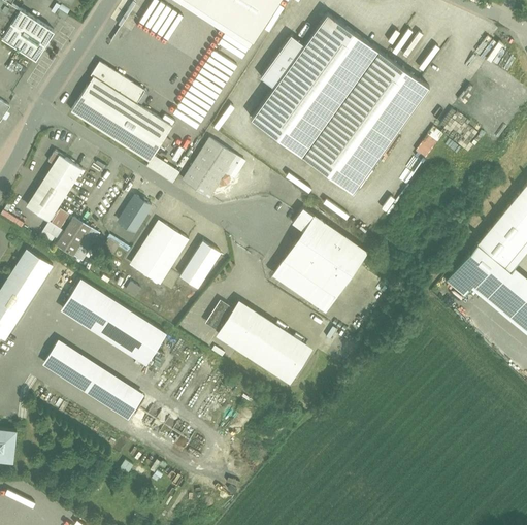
[(19,10),(2,0),(0,0),(0,36),(1,37),(19,10)]
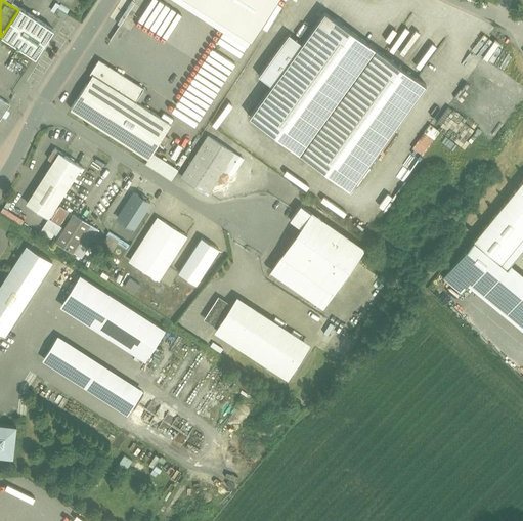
[(185,0),(251,42),(277,0),(185,0)]
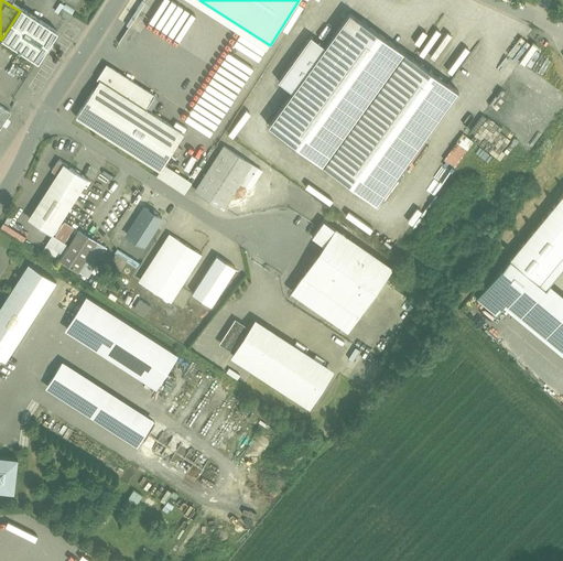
[(57,34),(21,11),(20,11),(1,40),(1,41),(18,52),(18,53),(20,54),(20,53),(38,64),(57,34)]
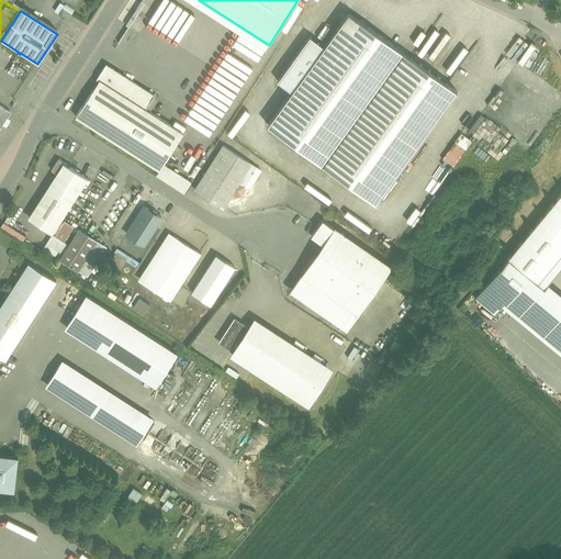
[(73,19),(63,12),(58,18),(69,24),(73,19)]
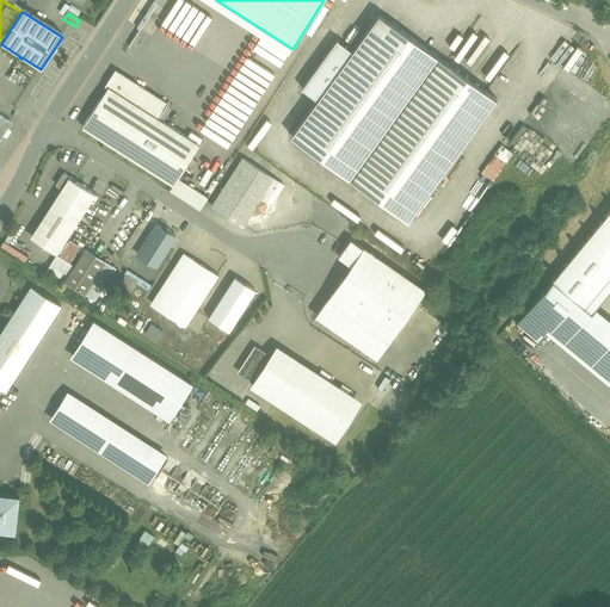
[(316,103),(290,138),(408,224),(497,101),(379,17),(352,54),(316,103)]
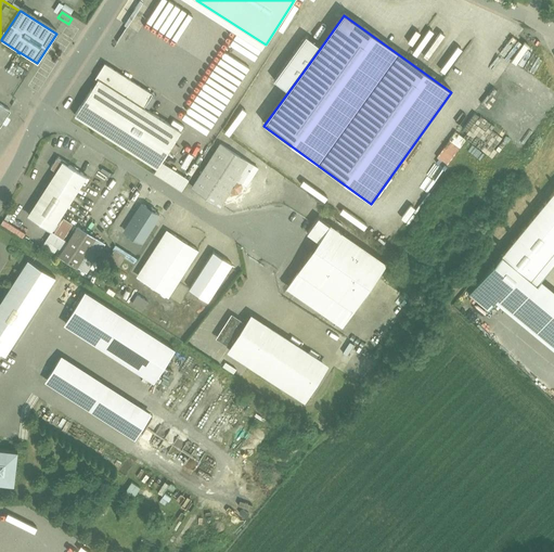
[(306,38),(273,82),(287,93),(320,49),(306,38)]
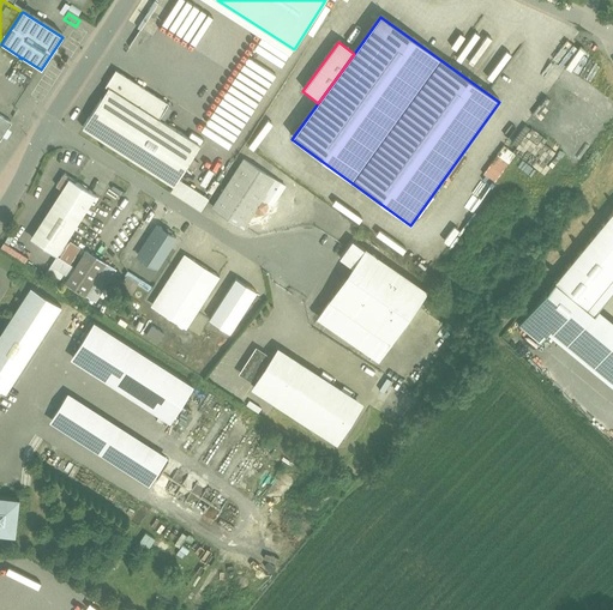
[(167,107),(115,74),(106,90),(108,91),(108,90),(158,121),(167,107)]
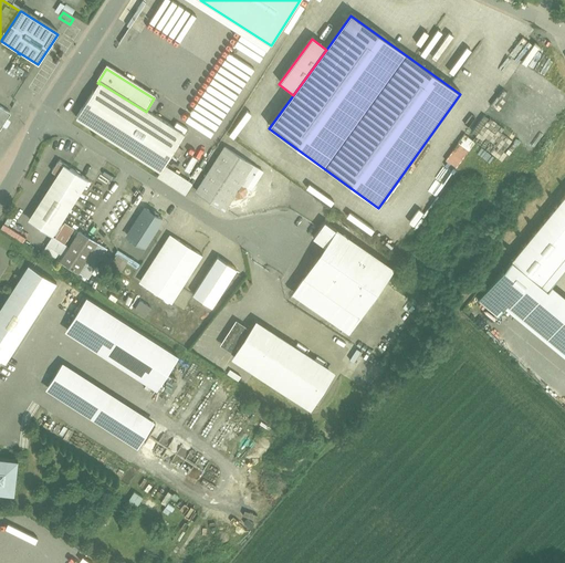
[(146,112),(100,83),(100,84),(75,121),(160,175),(184,137),(146,112)]
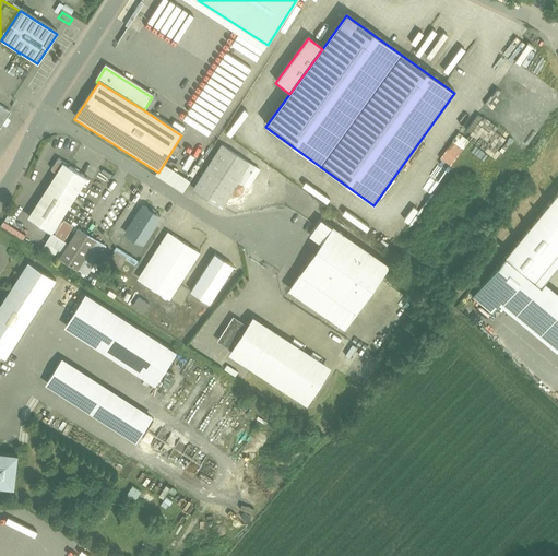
[(0,130),(10,115),(0,108),(0,130)]
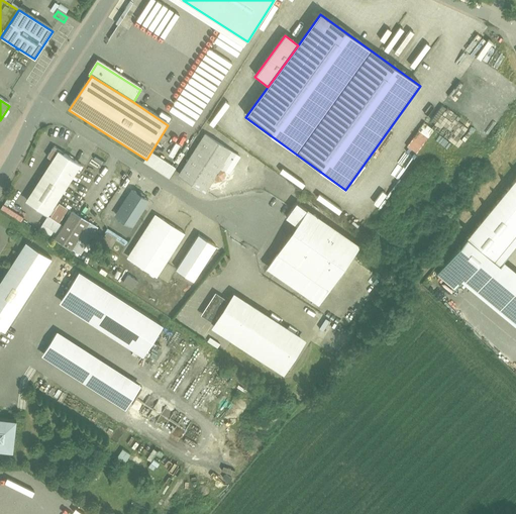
[(405,148),(415,157),(433,133),(422,125),(405,148)]
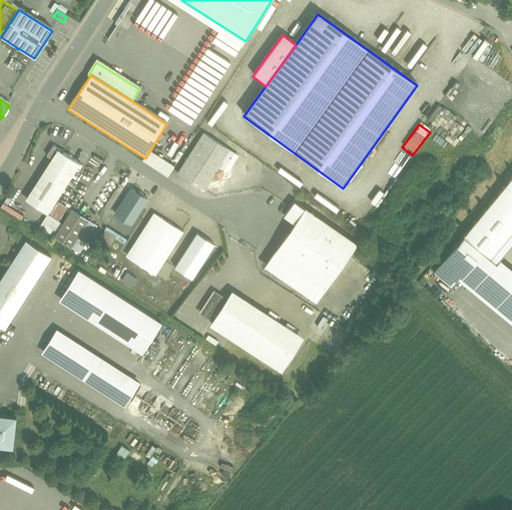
[(203,136),(177,175),(202,192),(211,178),(217,169),(228,152),(203,136)]
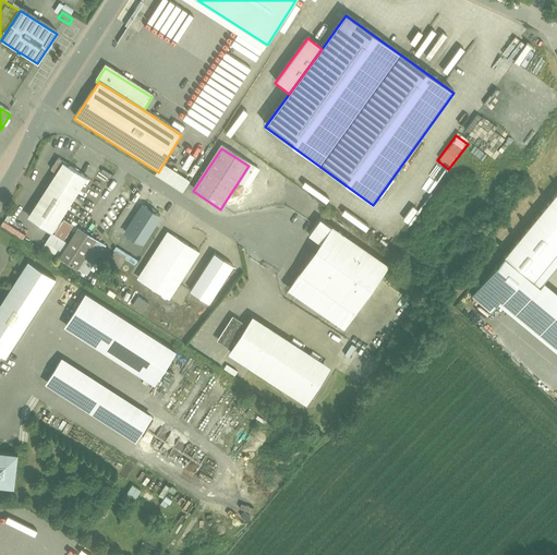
[(53,175),(59,163),(55,160),(49,172),(53,175)]
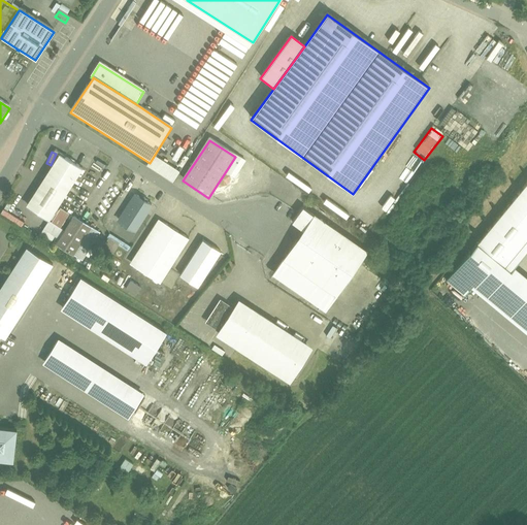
[(54,175),(30,211),(48,223),(83,170),(64,159),(54,175)]
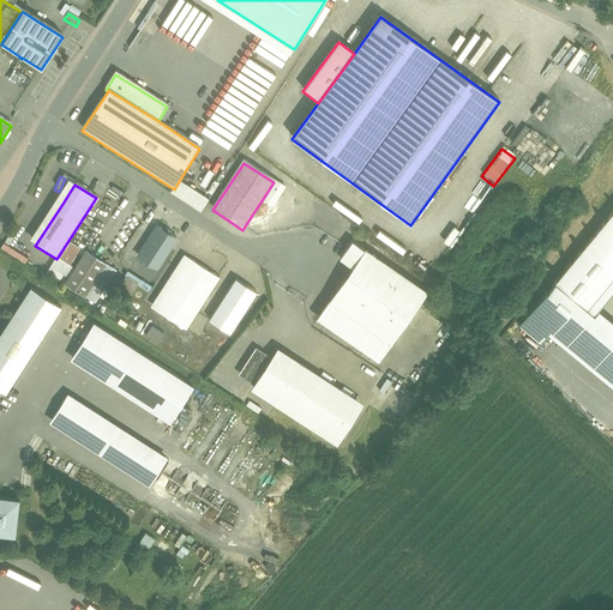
[(266,206),(260,203),(253,213),(259,217),(263,217),(268,211),(266,206)]
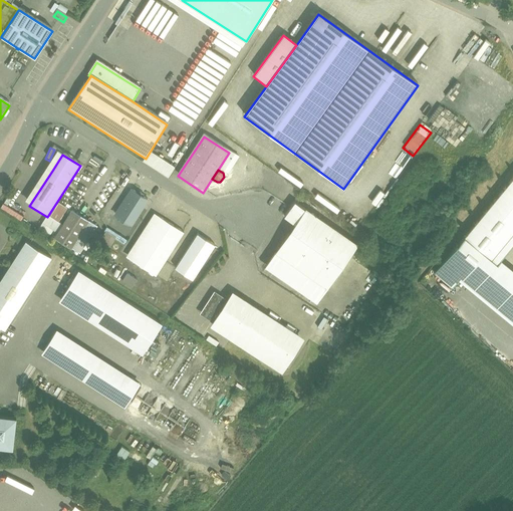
[(512,181),(435,276),(453,291),(458,284),(512,328),(512,274),(501,264),(512,249),(512,181)]
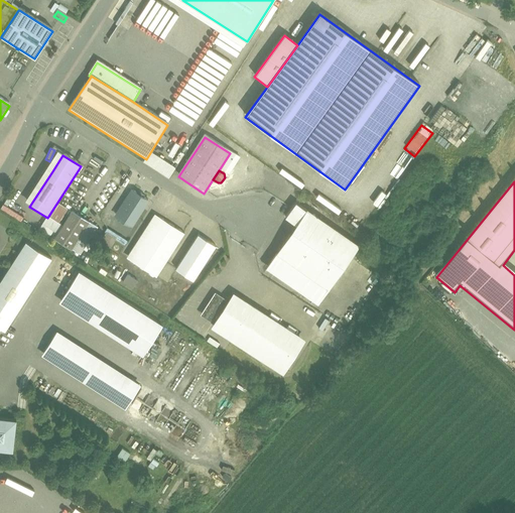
[(132,193),(116,218),(131,228),(147,203),(142,199),(143,198),(138,194),(137,196),(132,193)]
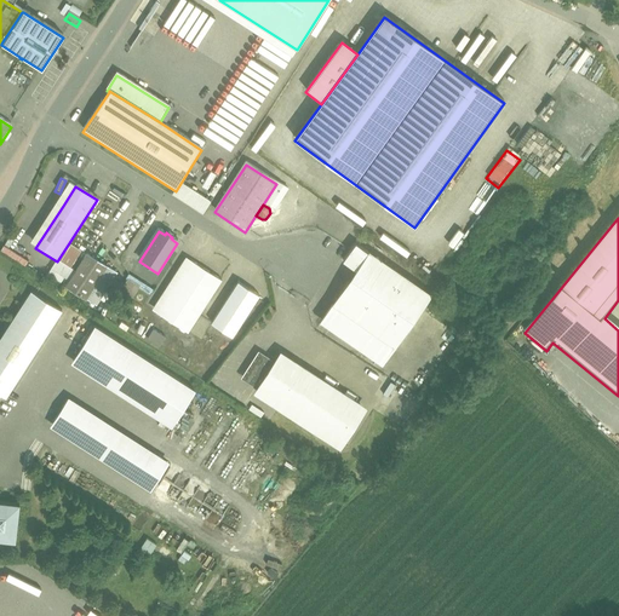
[(368,254),(355,246),(343,263),(356,272),(368,254)]
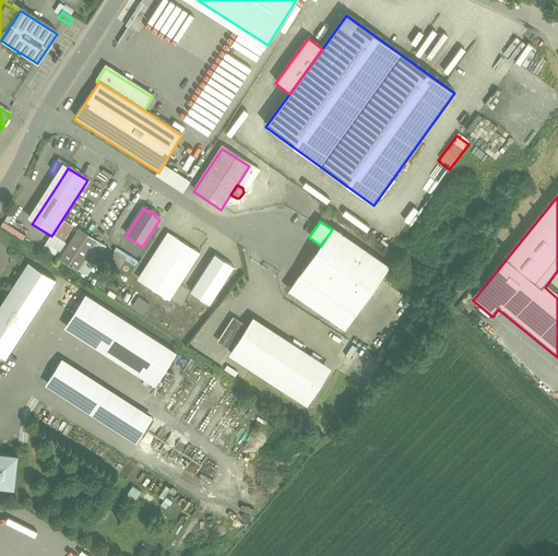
[(387,268),(332,231),(333,231),(332,229),(321,246),(301,275),(355,312),(355,314),(387,268)]
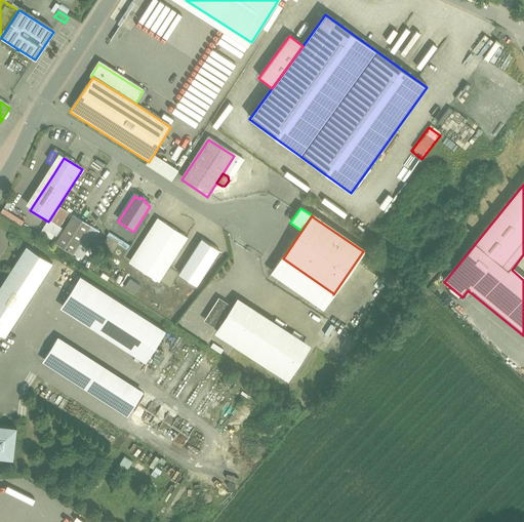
[(73,217),(55,244),(73,255),(90,229),(73,217)]
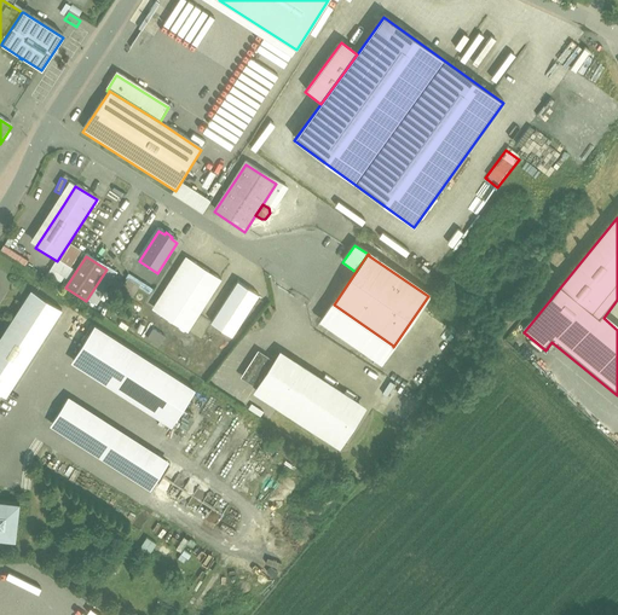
[(191,262),(157,314),(188,335),(221,282),(191,262)]
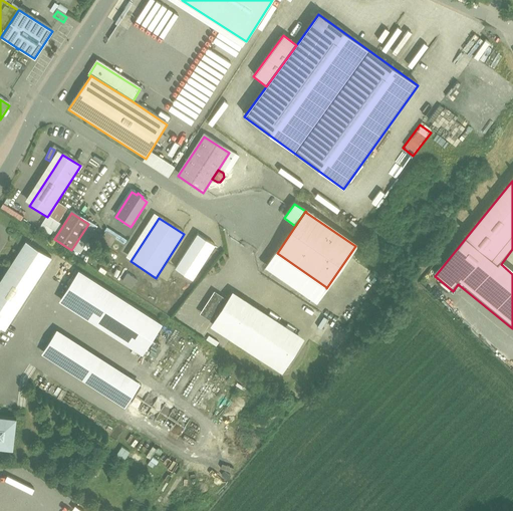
[(97,246),(108,251),(115,235),(104,230),(97,246)]
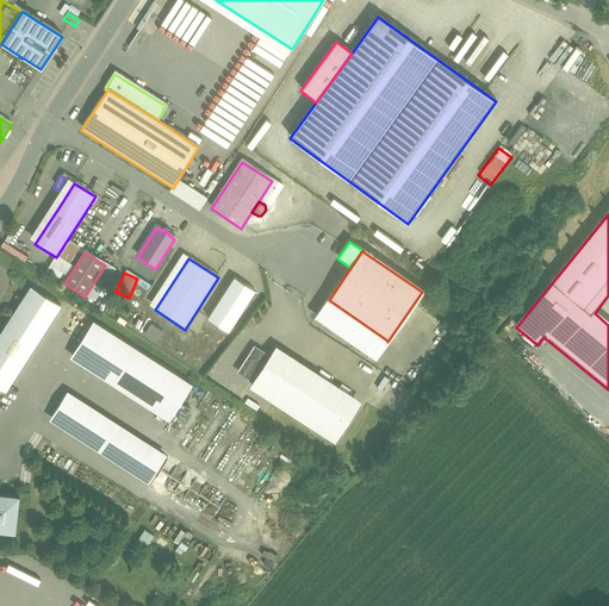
[(234,280),(207,320),(228,333),(254,293),(234,280)]
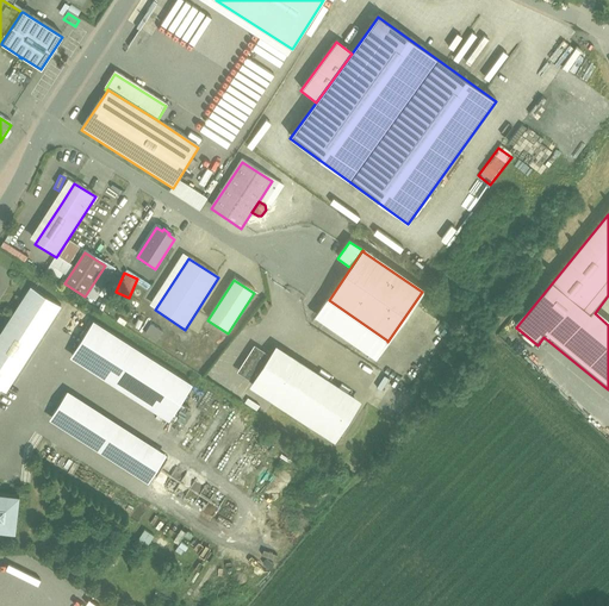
[(30,288),(0,335),(0,389),(1,391),(5,393),(61,308),(30,288)]
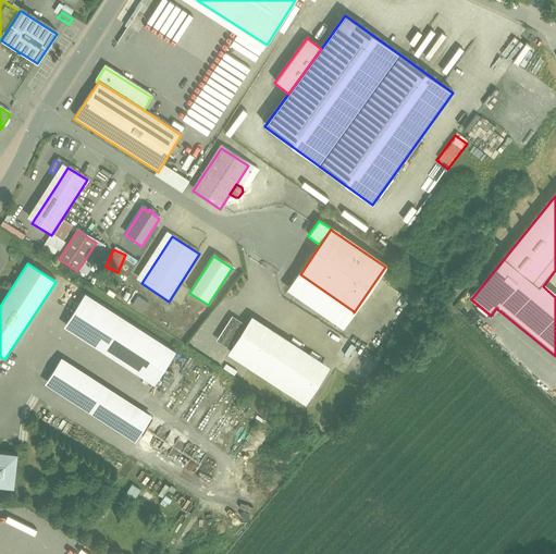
[(354,311),(300,274),(299,273),(286,291),(342,330),(354,312),(354,311)]
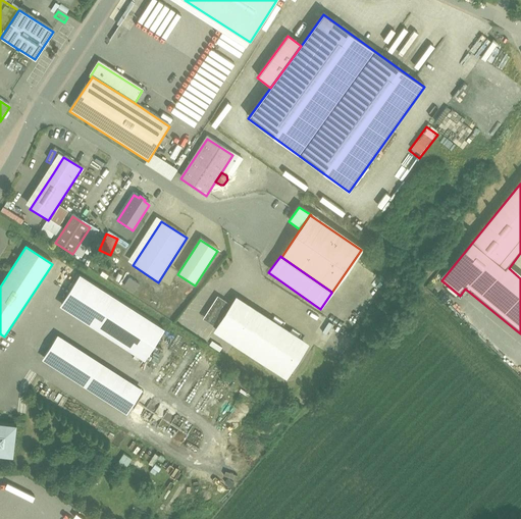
[(164,331),(80,277),(63,303),(148,357),(164,331)]
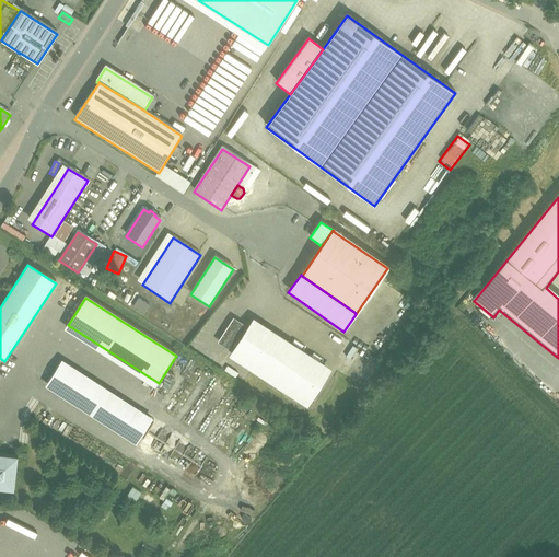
[(136,301),(131,310),(142,315),(148,306),(136,301)]
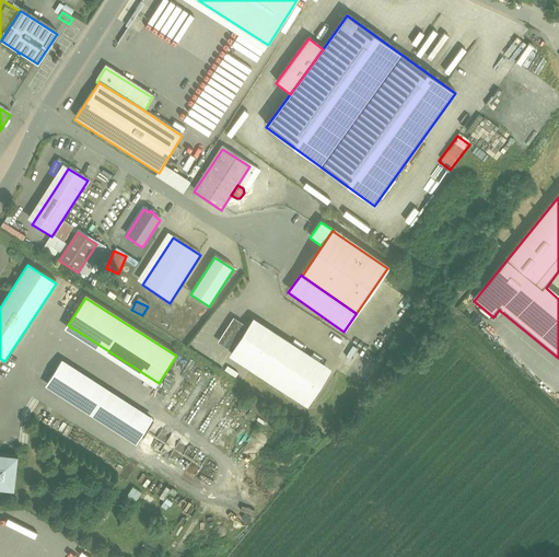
[(247,328),(233,320),(221,338),(234,347),(247,328)]
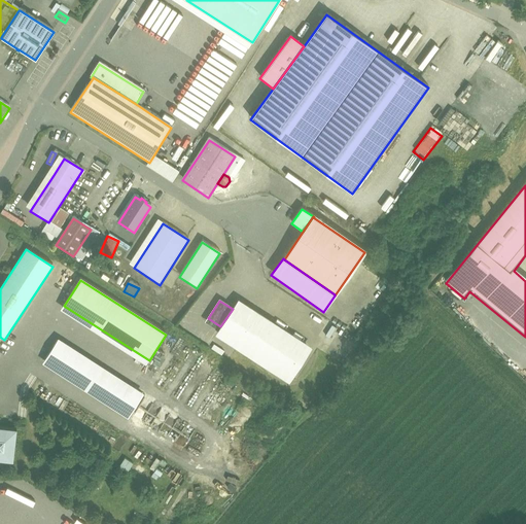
[(220,326),(217,332),(236,344),(254,315),(236,303),(233,309),(220,326)]
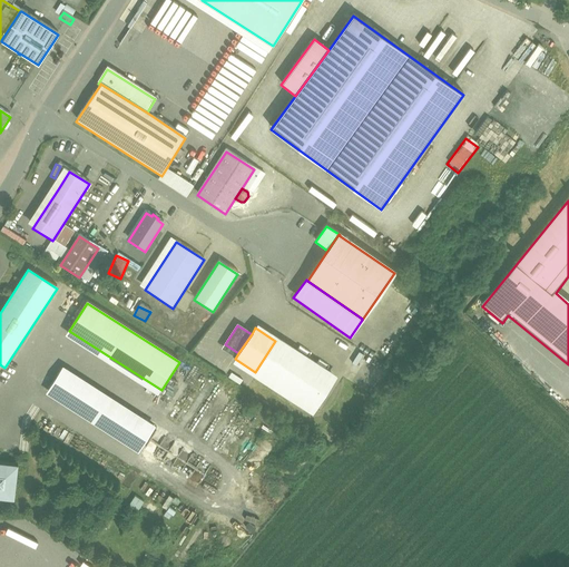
[(275,341),(255,372),(311,408),(331,377),(275,341)]
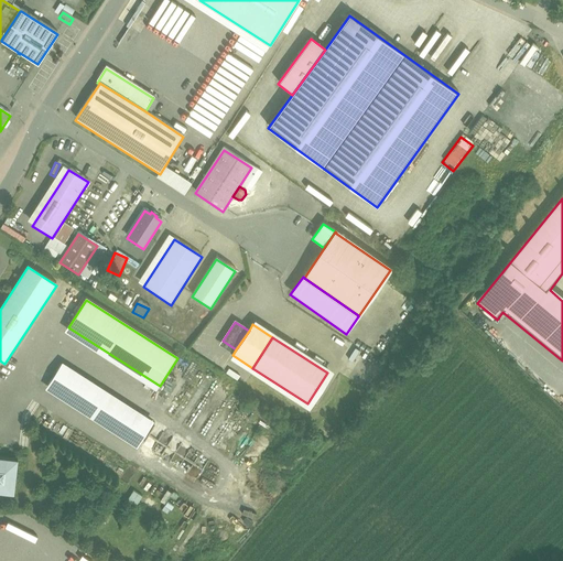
[(138,418),(60,368),(49,387),(126,437),(139,445),(151,427),(138,418)]
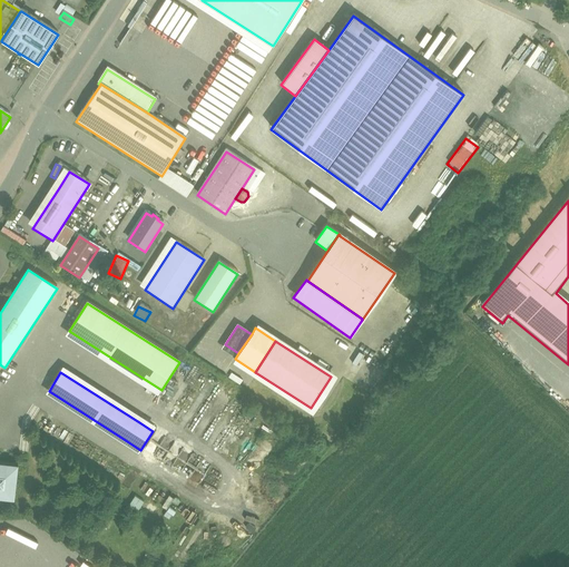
[(18,465),(0,462),(0,497),(13,499),(18,465)]
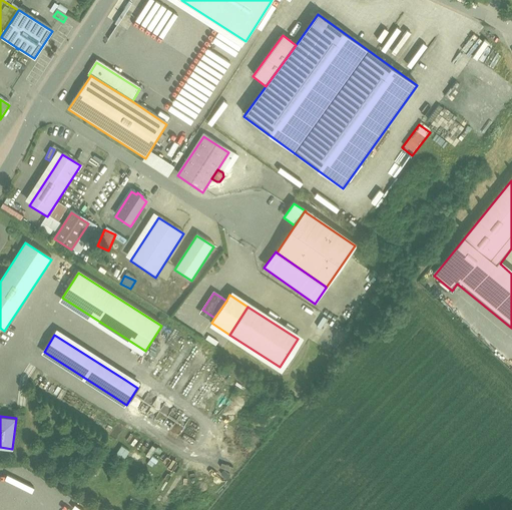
[(120,448),(113,458),(121,463),(128,453),(120,448)]
